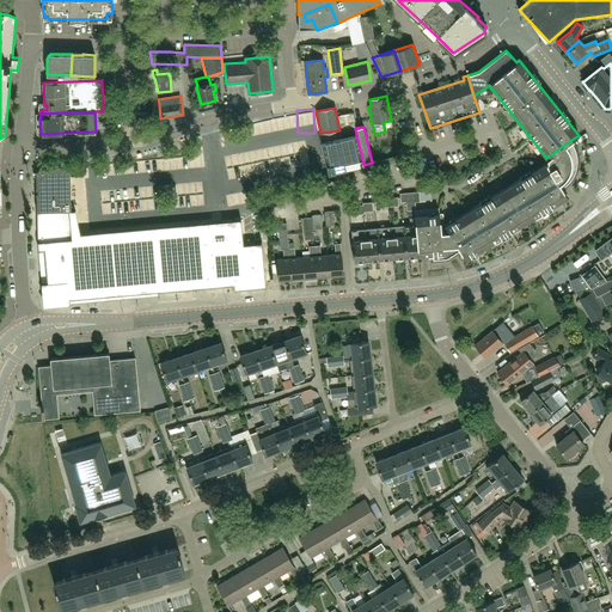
[(320,133),(328,173),(363,165),(355,129),(340,133),(340,130),(320,133)]
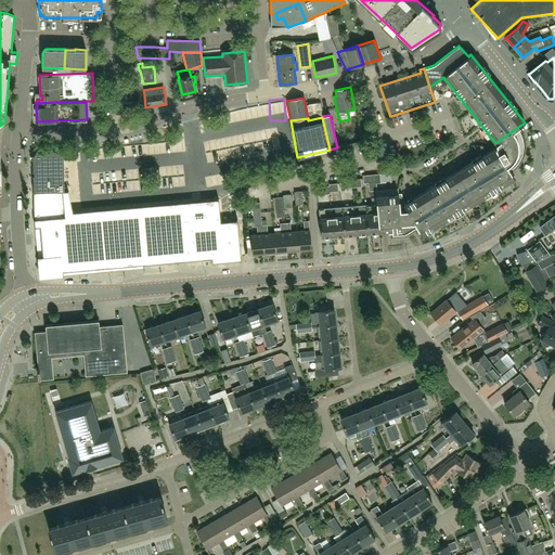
[(520,129),(518,127),(495,143),(495,149),(404,204),(402,202),(403,201),(402,194),(376,196),(376,204),(379,231),(390,230),(390,237),(405,236),(418,229),(422,235),(515,179),(511,172),(513,171),(514,170),(516,168),(517,167),(519,165),(520,163),(521,162),(523,159),(524,157),(524,155),(521,154),(523,147),(525,147),(525,145),(525,143),(525,141),(524,139),(524,137),(523,134),(521,132),(521,131),(520,129)]
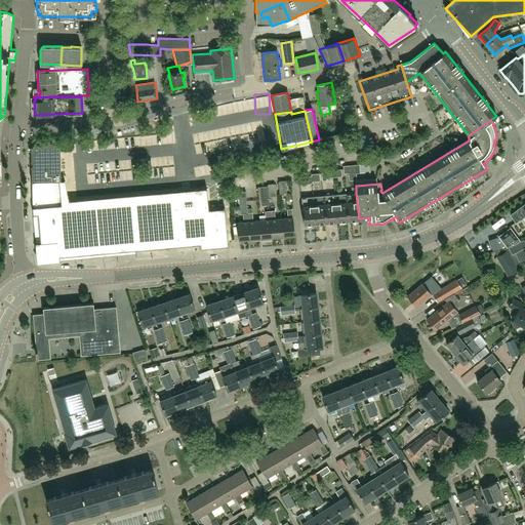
[(61,180),(61,164),(59,143),(58,143),(58,144),(53,144),(53,143),(35,143),(35,144),(35,145),(32,147),(31,147),(31,162),(33,162),(33,164),(33,166),(31,166),(32,182),(59,180),(61,180)]
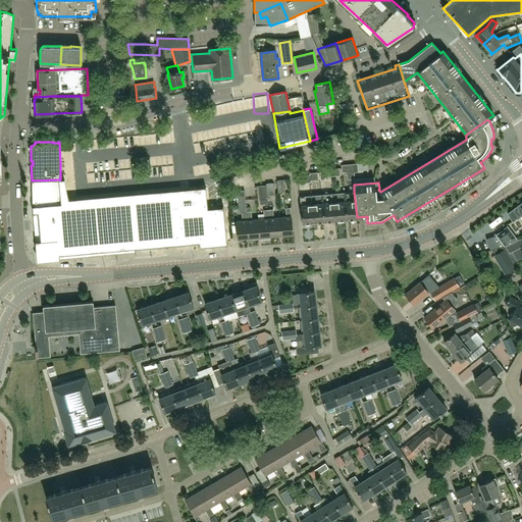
[(358,163),(341,165),(342,168),(342,172),(347,172),(347,179),(348,179),(353,179),(355,179),(354,172),(359,171),(358,163)]
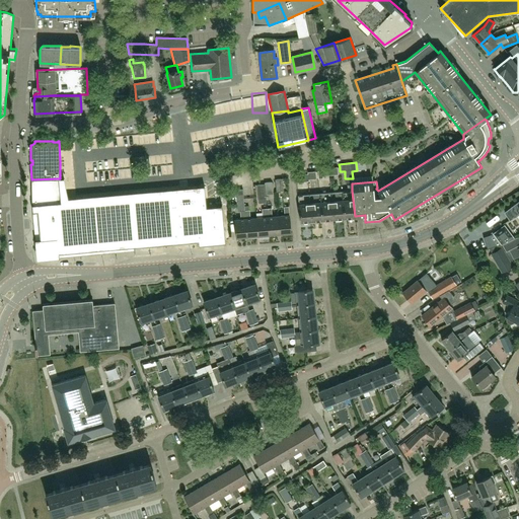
[(322,176),(338,174),(338,167),(321,168),(321,171),(317,171),(318,179),(323,178),(322,176)]
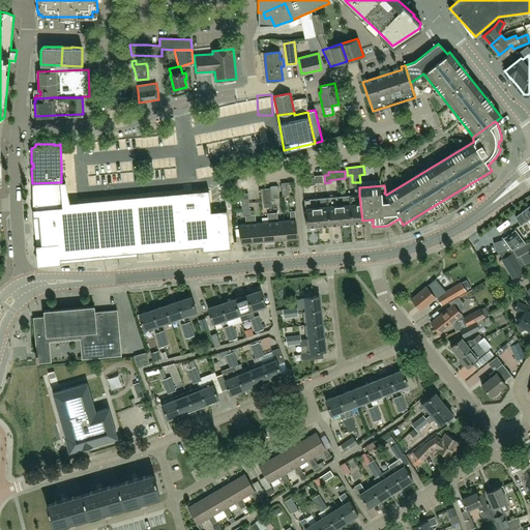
[(323,183),(322,175),(314,176),(314,178),(302,179),(303,186),(316,185),(316,183),(323,183)]
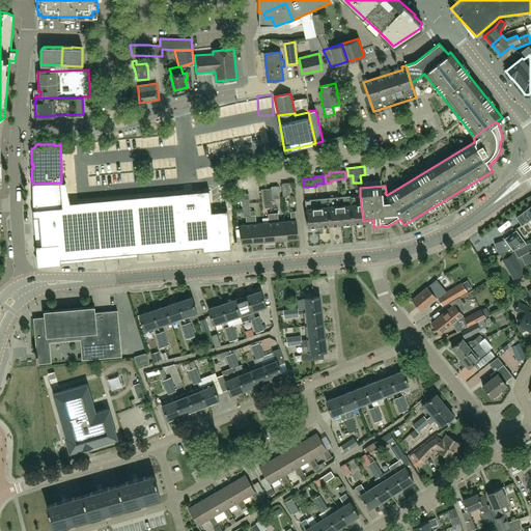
[(133,202),(132,198),(127,198),(83,202),(80,202),(62,204),(60,186),(60,183),(32,184),(32,210),(33,217),(35,217),(38,217),(42,246),(40,246),(42,254),(43,256),(43,259),(45,261),(47,262),(50,262),(52,262),(60,261),(60,259),(137,252),(133,202)]
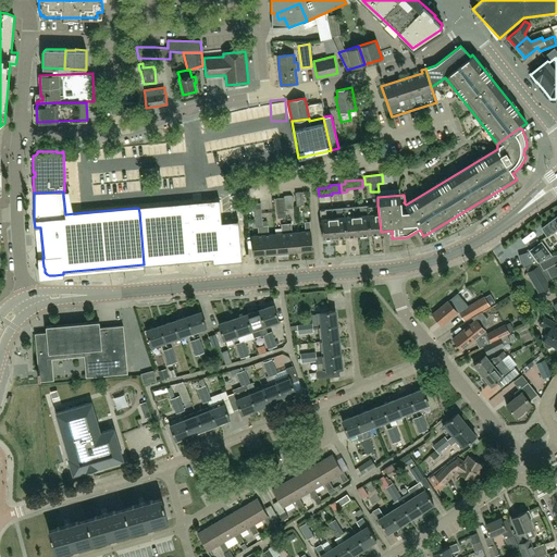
[(302,193),(296,193),(297,206),(305,206),(302,193)]
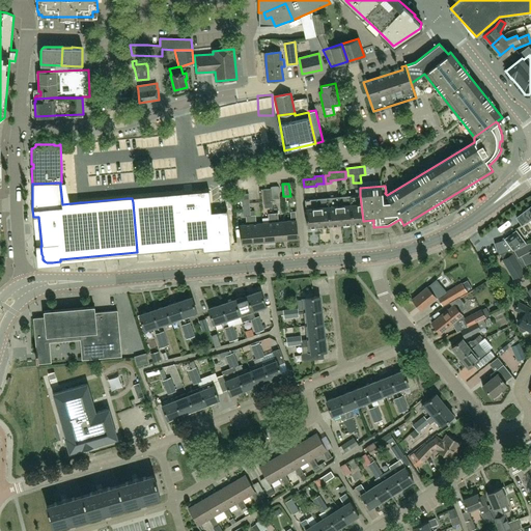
[(278,187),(271,187),(272,199),(279,199),(278,187)]
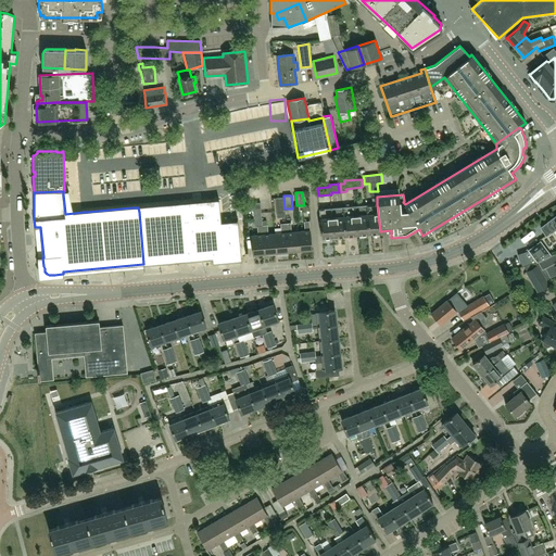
[(276,199),(277,214),(285,213),(283,198),(276,199)]
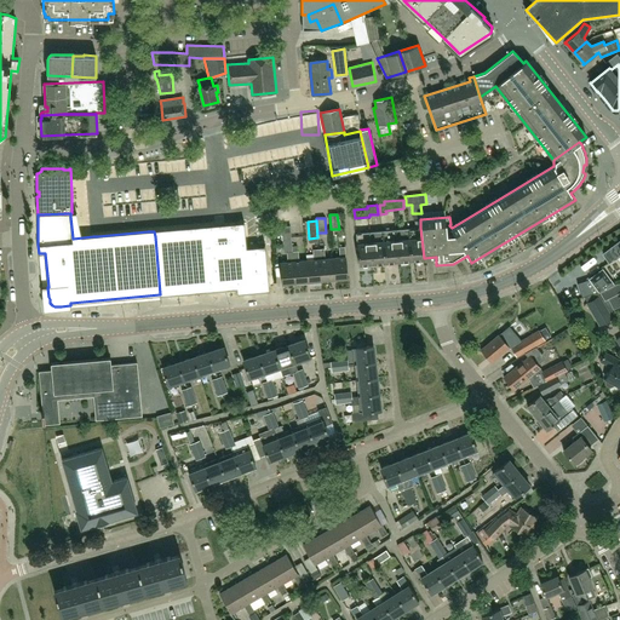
[(254,286),(256,292),(268,291),(269,291),(265,244),(264,244),(264,246),(246,248),(245,223),(244,223),(148,231),(154,231),(155,236),(160,294),(160,300),(161,300),(161,294),(254,286)]
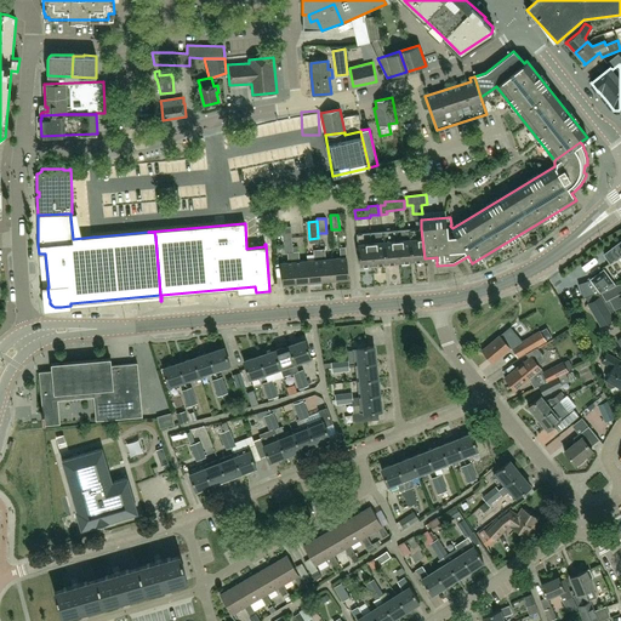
[(296,283),(294,252),(292,252),(290,227),(281,227),(284,254),(288,254),(288,262),(280,263),(283,284),(296,283)]
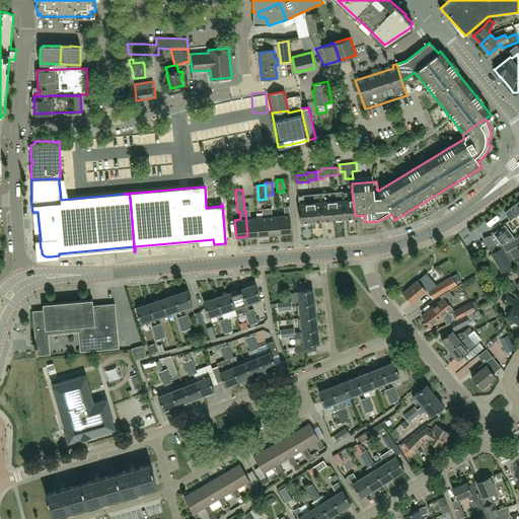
[(300,221),(355,216),(352,191),(297,196),(300,221)]
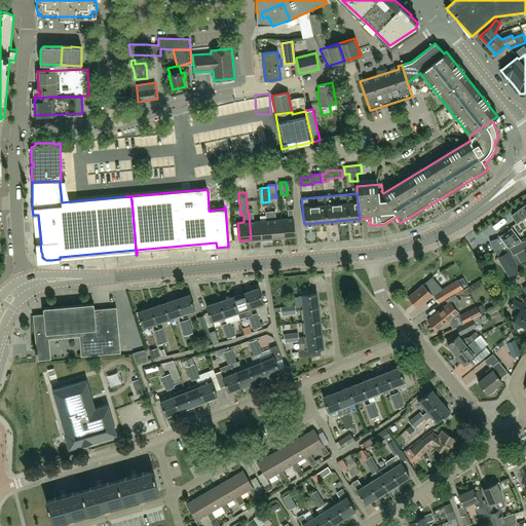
[(525,203),(517,212),(512,216),(517,223),(525,216),(525,203)]
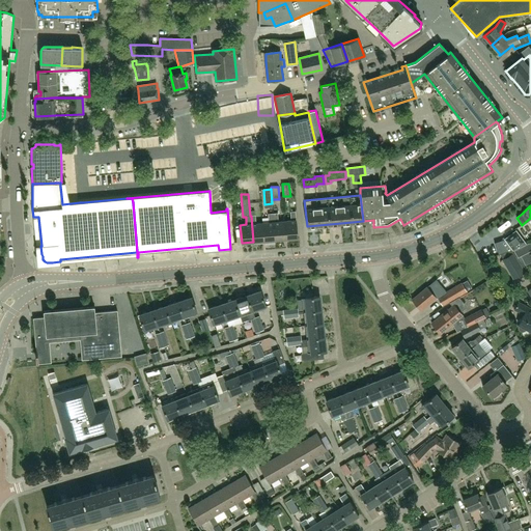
[(284,221),(286,239),(298,238),(297,220),(296,220),(296,212),(290,212),(291,221),(284,221)]
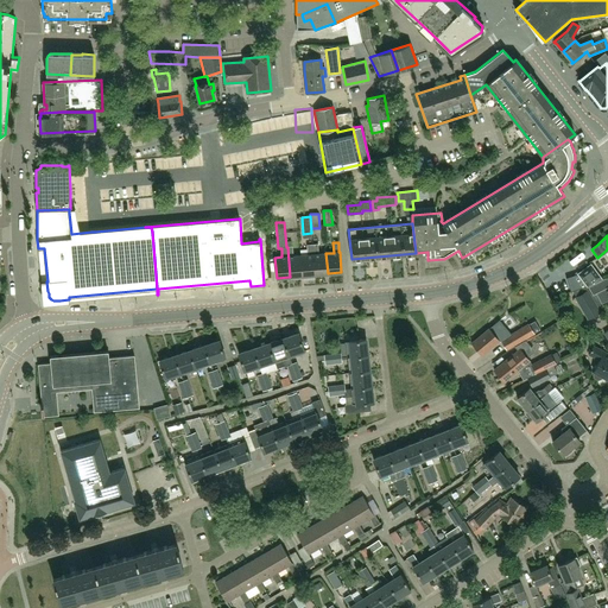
[(301,255),(302,276),(315,274),(312,245),(308,245),(308,255),(301,255)]
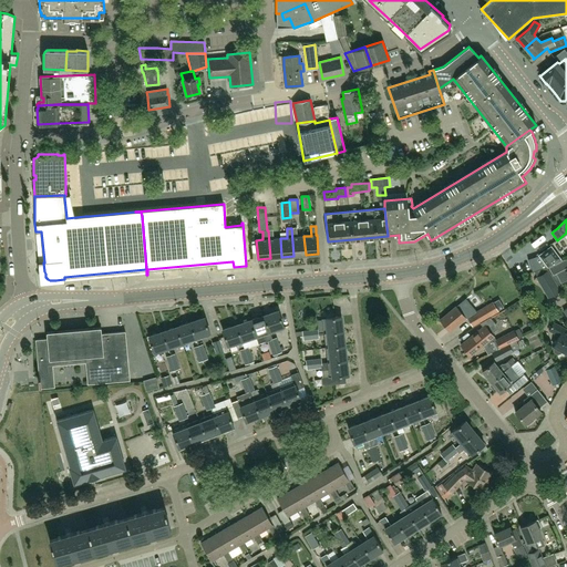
[(291,228),(294,256),(306,255),(303,236),(297,237),(296,228),(291,228)]
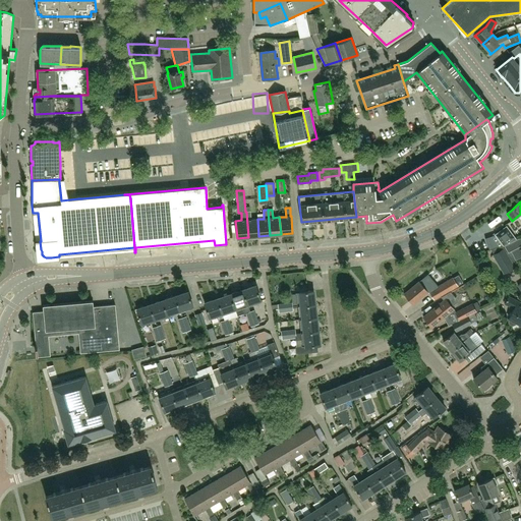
[(246,212),(248,237),(258,236),(257,219),(250,220),(250,211),(246,212)]
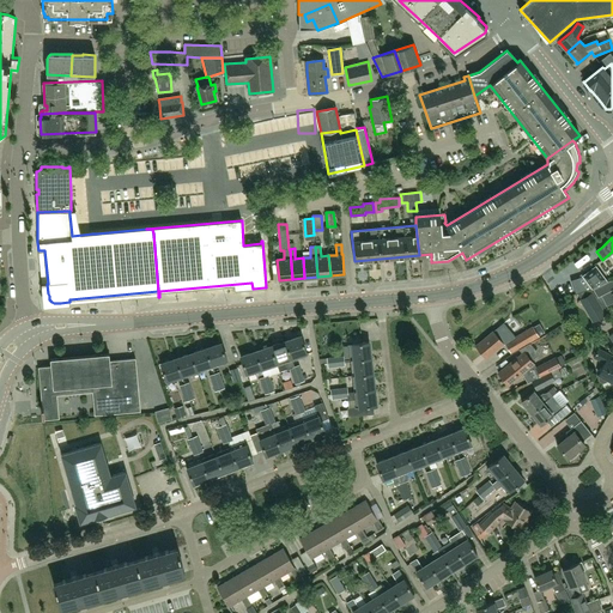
[(606,280),(595,267),(583,275),(593,289),(606,280)]
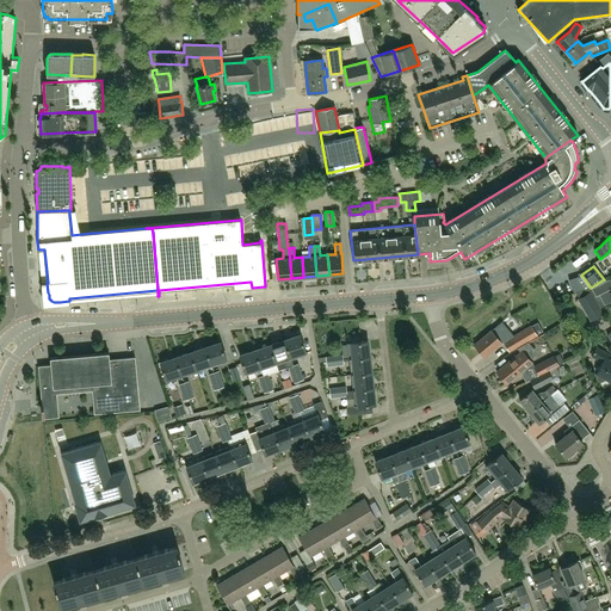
[(610,288),(610,287),(609,281),(592,288),(596,296),(599,294),(605,304),(610,301),(610,292),(610,289),(610,288)]
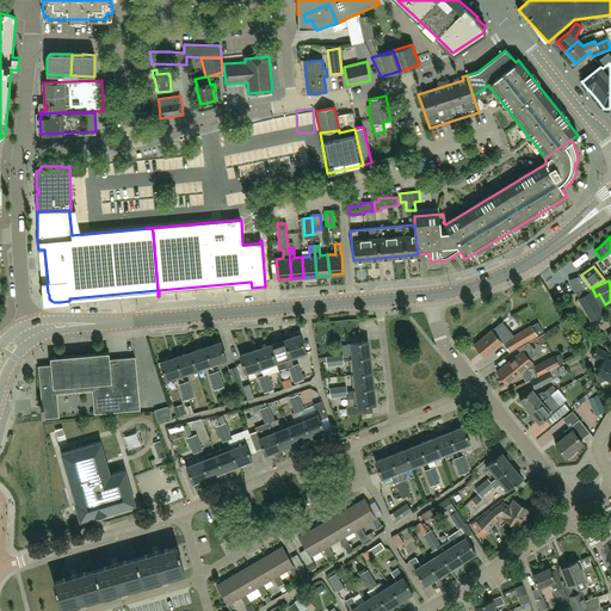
[(604,314),(591,291),(579,298),(591,321),(604,314)]
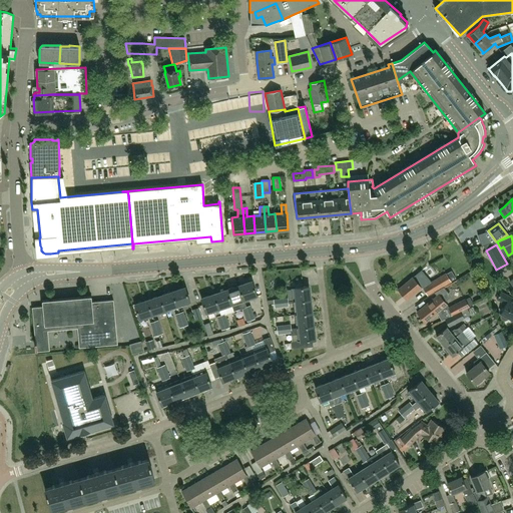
[(406,300),(428,282),(429,280),(421,271),(413,278),(398,290),(406,300)]
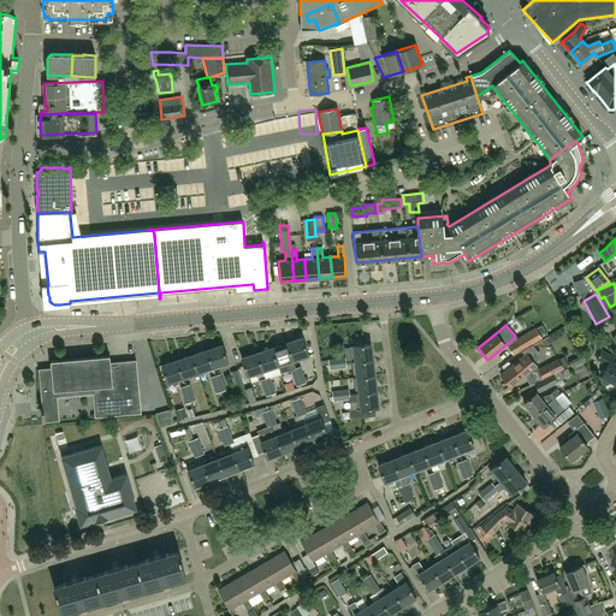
[(548,335),(543,326),(508,344),(513,354),(548,335)]
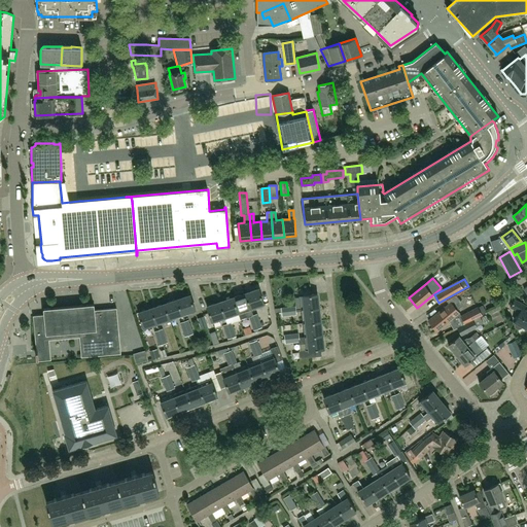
[(245,293),(251,310),(264,306),(258,289),(257,289),(245,293)]
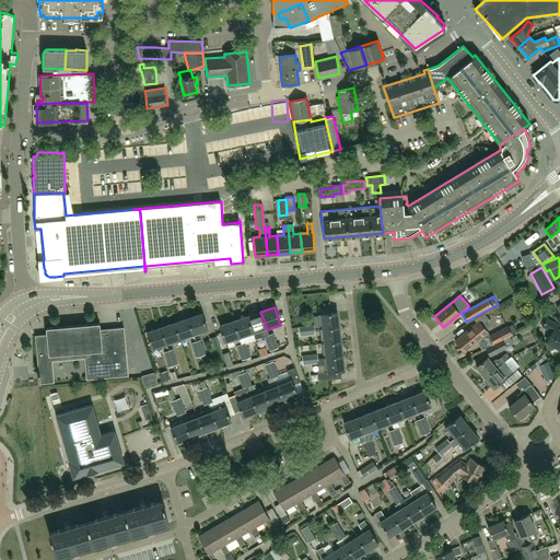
[(269,335),(267,329),(260,312),(247,316),(253,334),(260,331),(263,338),(265,337),(269,335)]
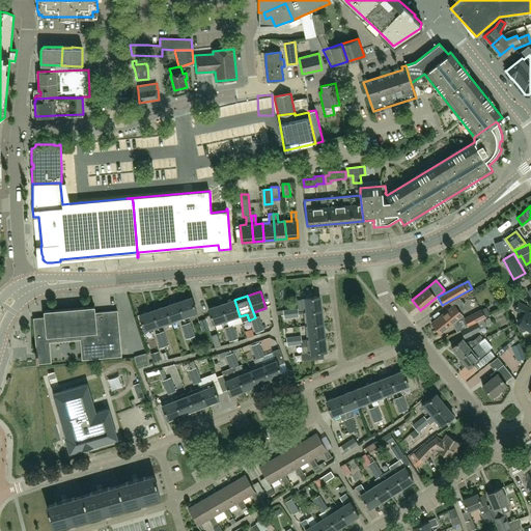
[(320,310),(320,307),(319,297),(302,299),(304,312),(320,310)]
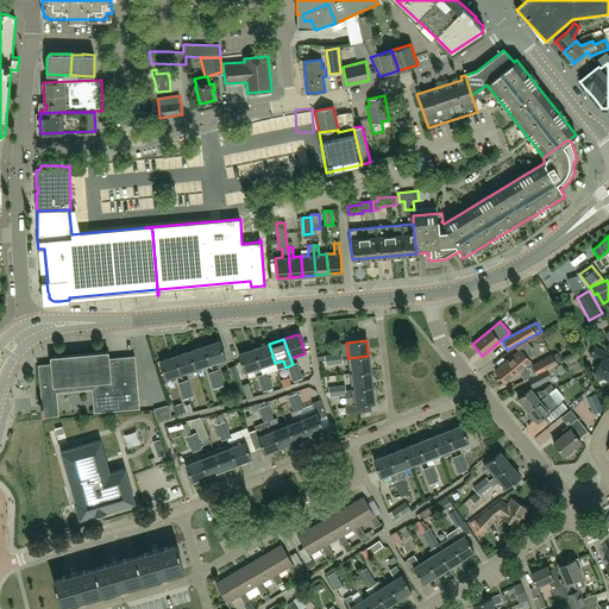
[(205,346),(211,365),(226,360),(220,341),(219,341),(205,346)]
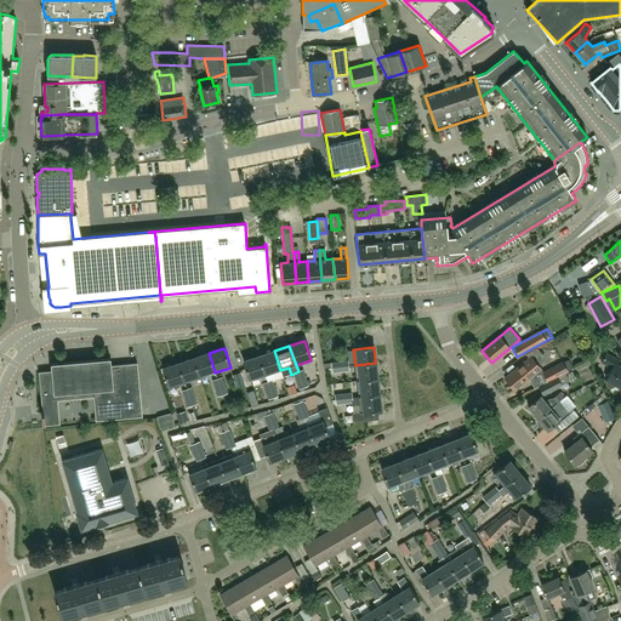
[(523,363),(505,379),(514,391),(529,379),(534,388),(539,386),(548,381),(543,372),(541,368),(541,369),(537,365),(542,360),(543,355),(536,348),(527,354),(529,358),(523,364),(523,363)]
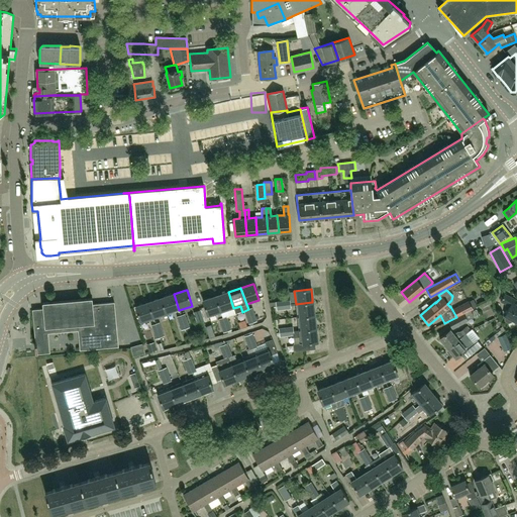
[(216,297),(221,313),(223,318),(227,316),(227,317),(235,314),(233,308),(228,292),(216,297)]
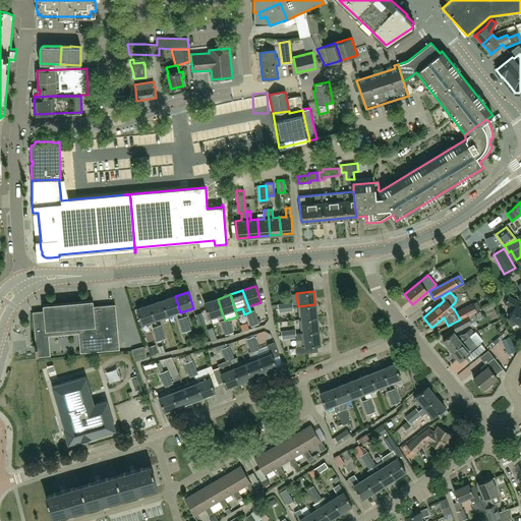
[(168,316),(180,312),(175,296),(162,301),(168,316)]
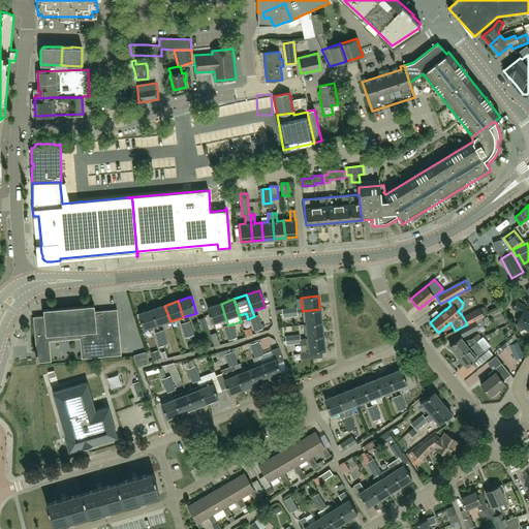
[(523,330),(524,328),(528,330),(528,312),(526,311),(528,307),(517,301),(512,308),(522,313),(517,322),(518,323),(517,327),(517,329),(521,331),(523,330)]
